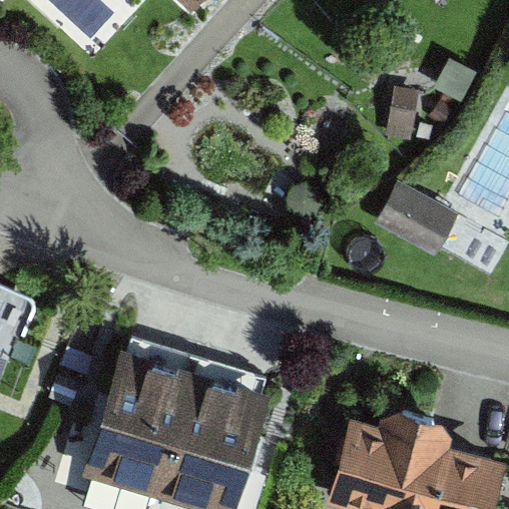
[(173,0),(186,11),(196,0),(173,0)]
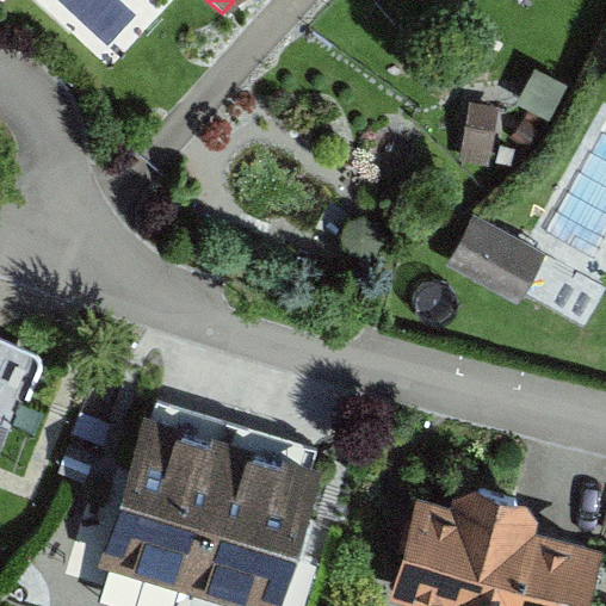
[(453,159),(490,166),(501,110),(463,103),(453,159)]
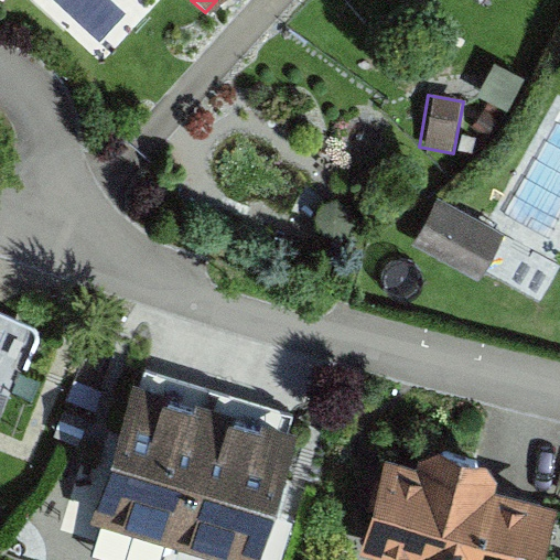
[(477,283),(502,237),(433,202),(409,248),(477,283)]
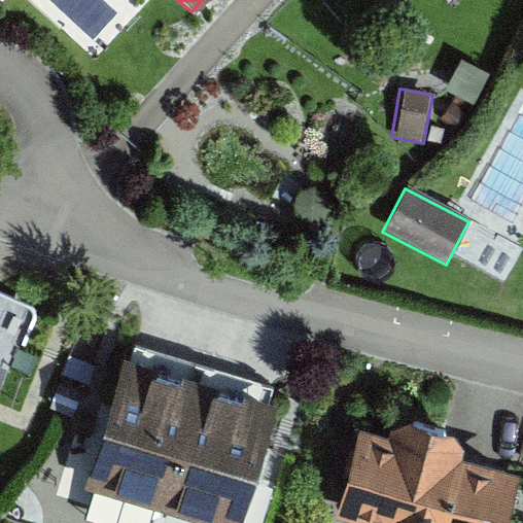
[(0,392),(28,323),(0,312),(0,392)]
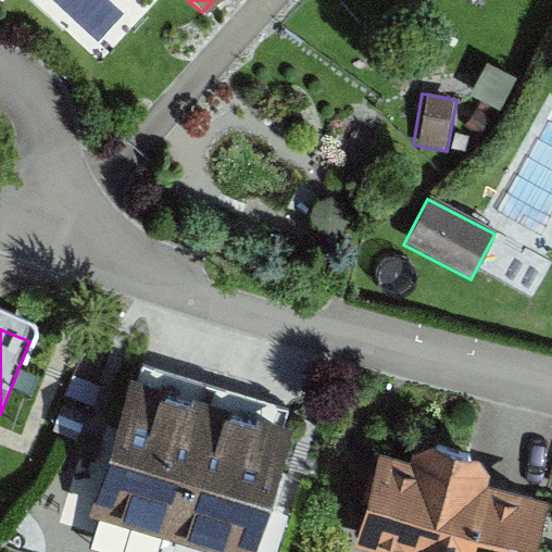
[(171,541),(212,405),(129,380),(88,517),(171,541)]
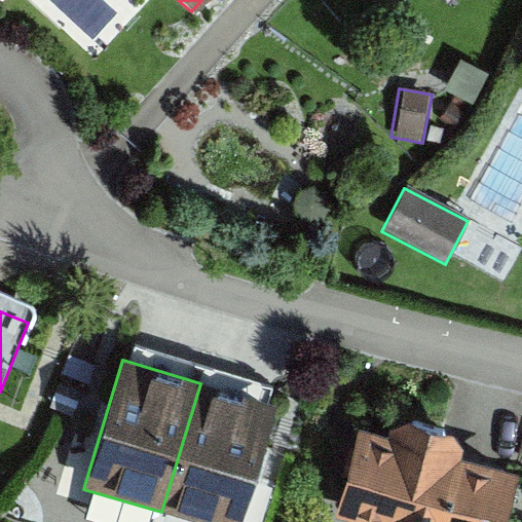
[(244,521),(280,407),(200,383),(161,512),(193,521),(244,521)]
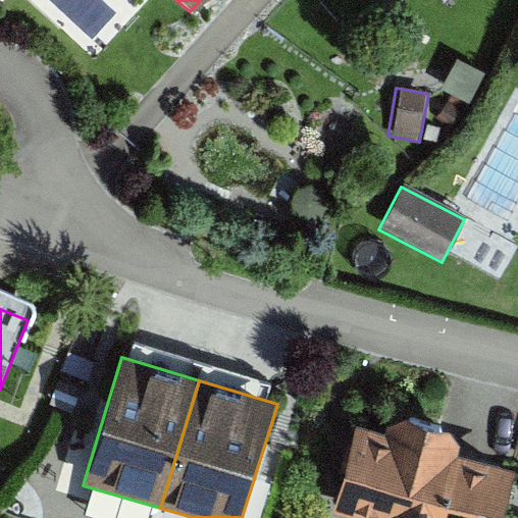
[(506,517),(517,473),(517,468),(456,452),(461,432),(392,414),(385,435),(356,428),(333,514),(347,517),(506,517)]
